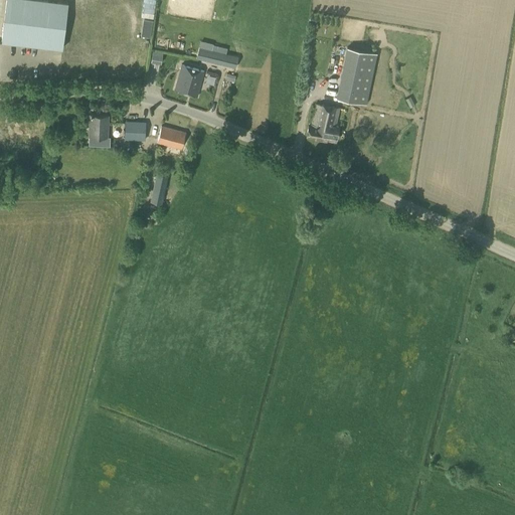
[(62,49),(67,3),(47,0),(6,0),(1,41),(62,49)]
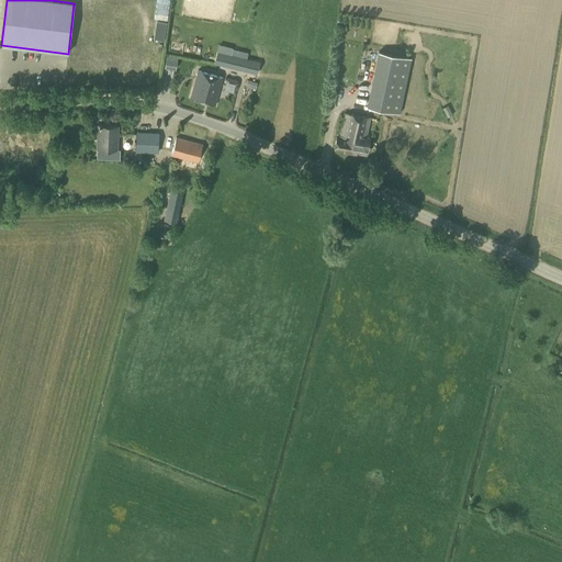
[(396,27),(395,36),(406,38),(407,30),(396,27)]
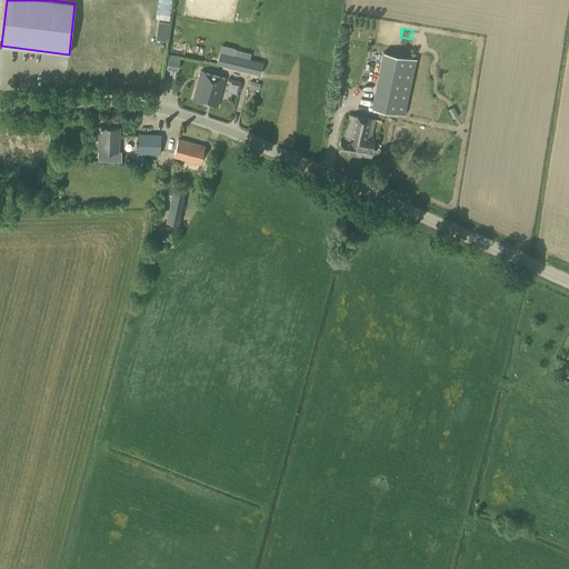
[(405,116),(417,59),(382,52),(371,108),(405,116)]
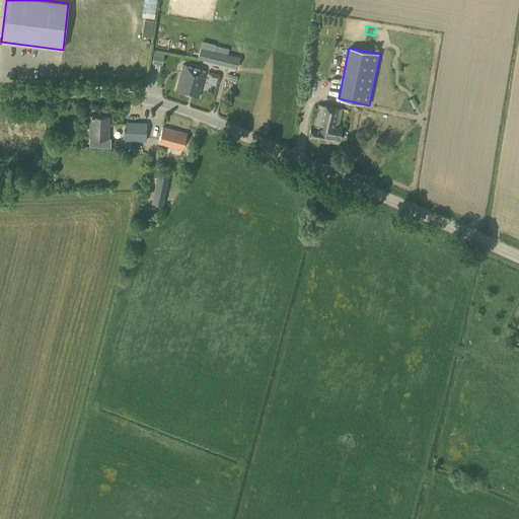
[(225,66),(227,54),(213,51),(210,62),(225,66)]
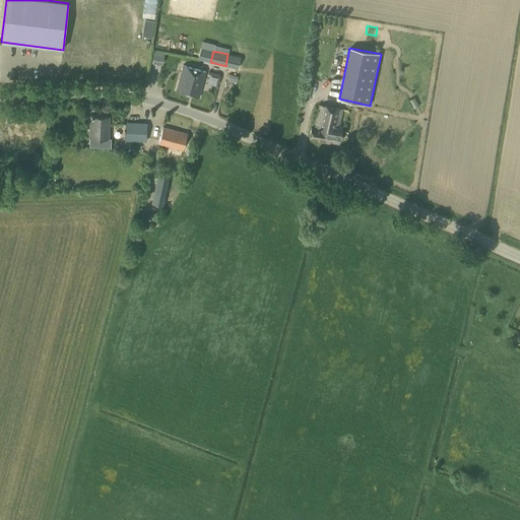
[(230,53),(228,58),(239,61),(241,57),(230,53)]
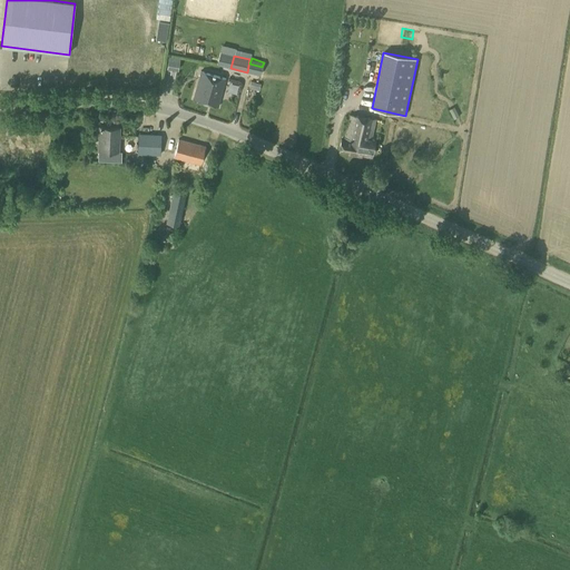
[(420,117),(440,121),(450,67),(418,61),(410,99),(423,101),(420,117)]
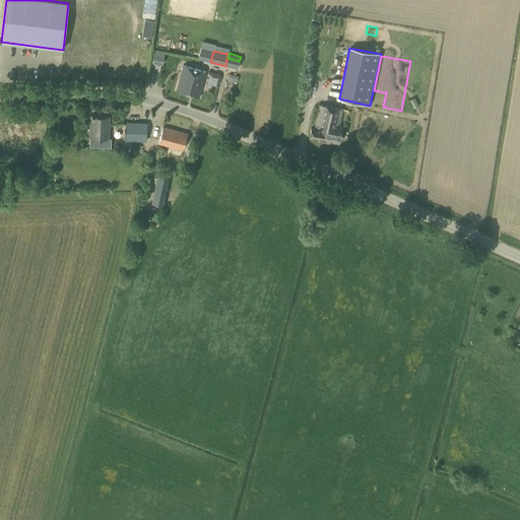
[(199,99),(203,81),(205,72),(183,66),(176,91),(199,99)]
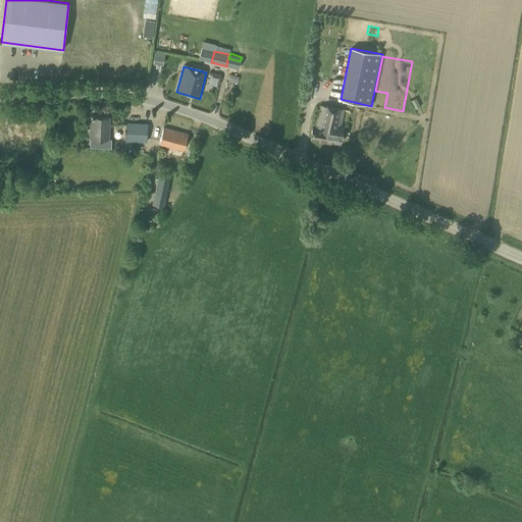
[(229,74),(228,81),(237,84),(239,76),(229,74)]
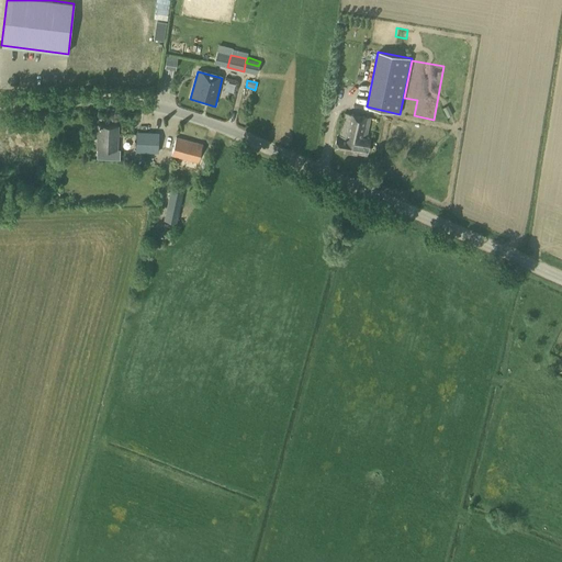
[(382,145),(386,120),(344,114),(338,139),(336,139),(334,149),(366,154),(368,143),(382,145)]
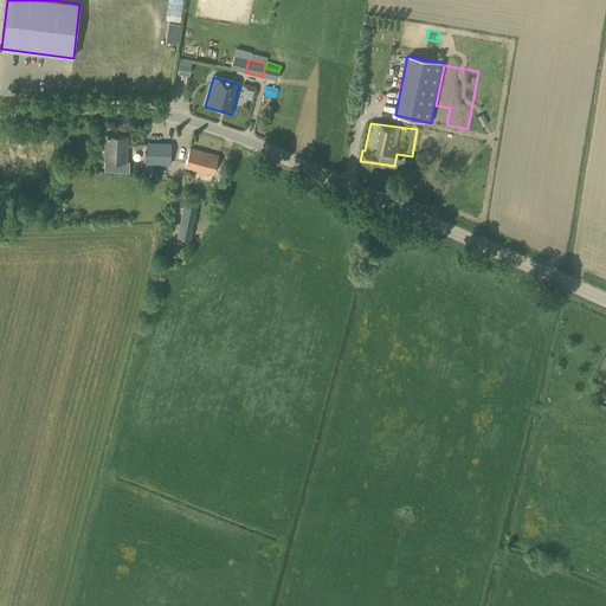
[(126,161),(127,136),(105,135),(103,160),(126,161)]
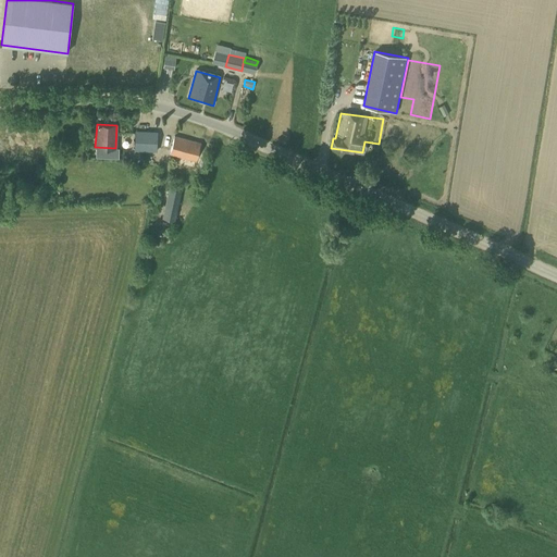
[(156,151),(157,133),(135,132),(134,150),(156,151)]
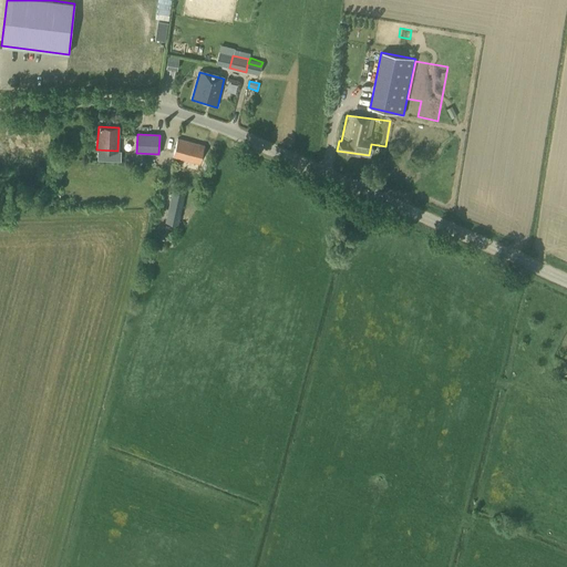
[(196,173),(204,145),(177,138),(173,157),(178,158),(176,167),(196,173)]
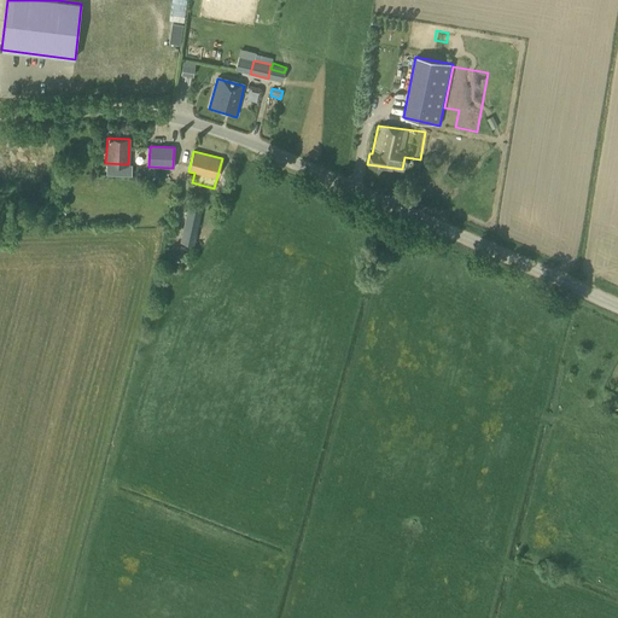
[(468,185),(489,191),(493,180),(472,174),(468,185)]
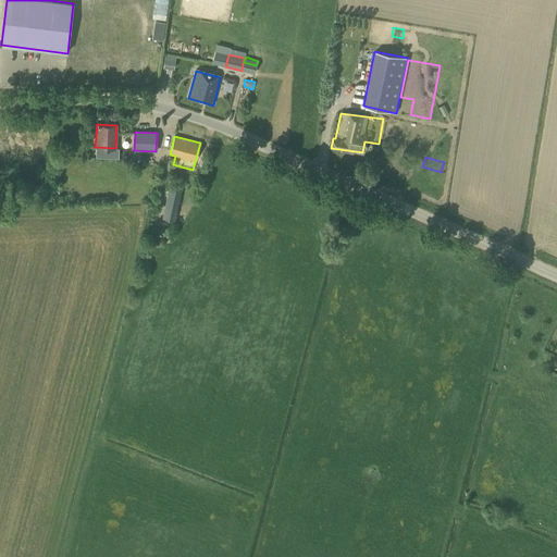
[(175,221),(182,190),(169,187),(162,219),(175,221)]
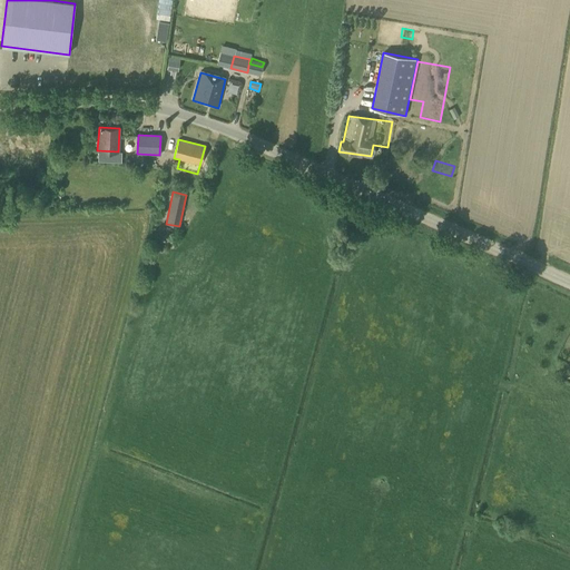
All buildings are outlined.
